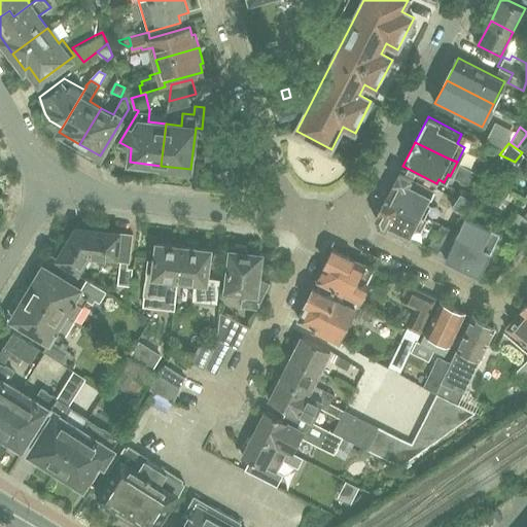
[(387,196),(420,213),(432,188),(399,172),(387,196)]
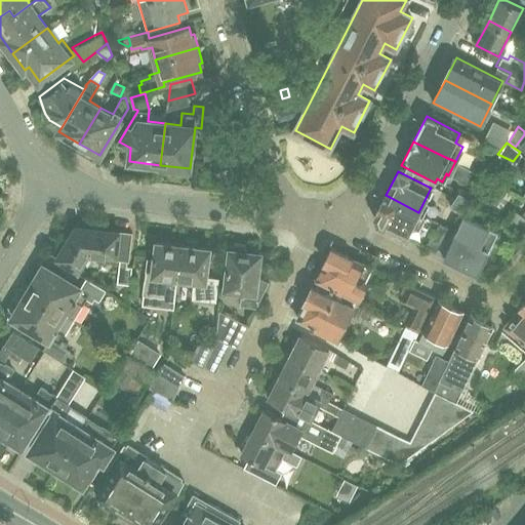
[(471,198),(459,192),(450,208),(460,214),(471,198)]
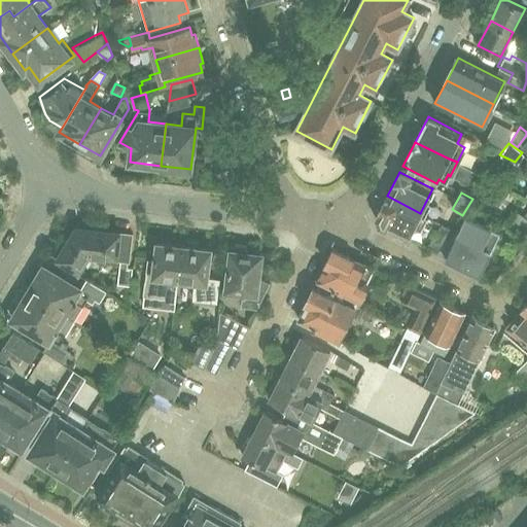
[(420,213),(387,196),(376,216),(379,224),(408,239),(414,226),(421,231),(427,217),(420,213)]
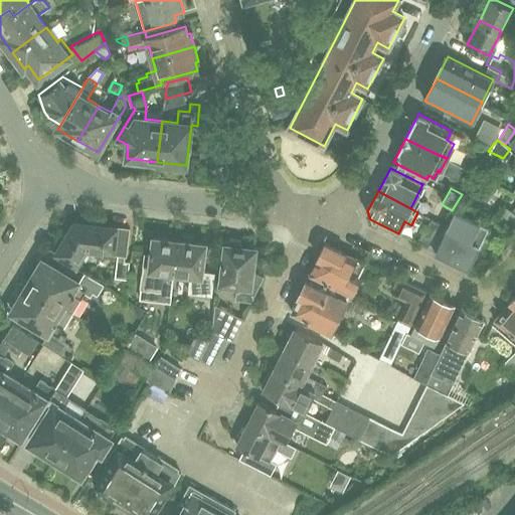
[(444,235),(439,233),(428,248),(437,251),(436,252),(469,268),(488,227),(456,212),(444,235)]
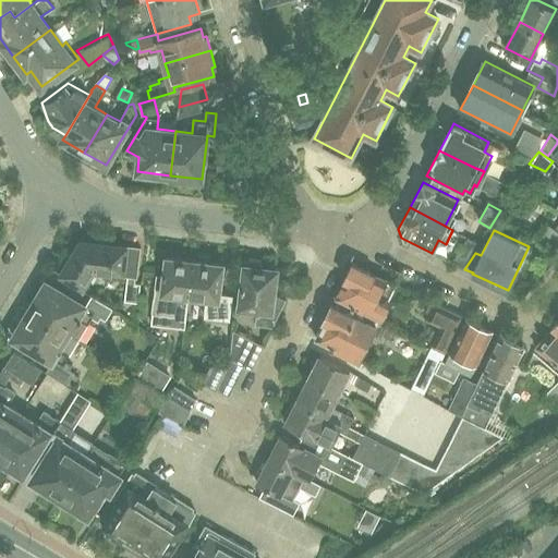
[(469,238),(452,263),(464,269),(475,253),(481,243),(469,238)]
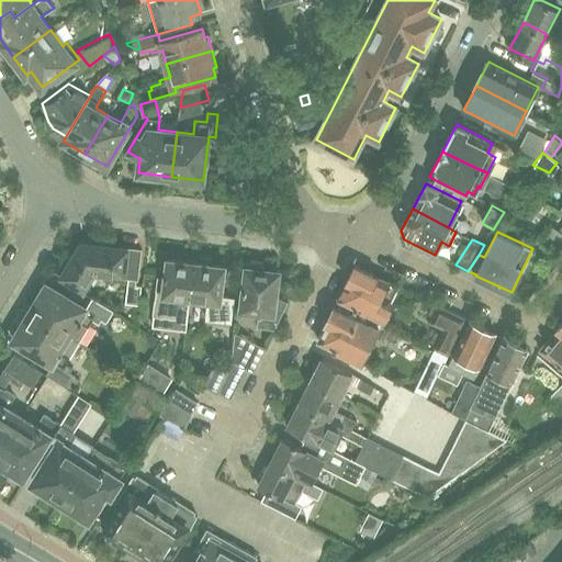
[(138,283),(142,249),(128,247),(82,242),(72,257),(66,254),(56,271),(85,288),(96,269),(108,270),(107,276),(130,278),(126,302),(141,304),(143,284),(138,283)]
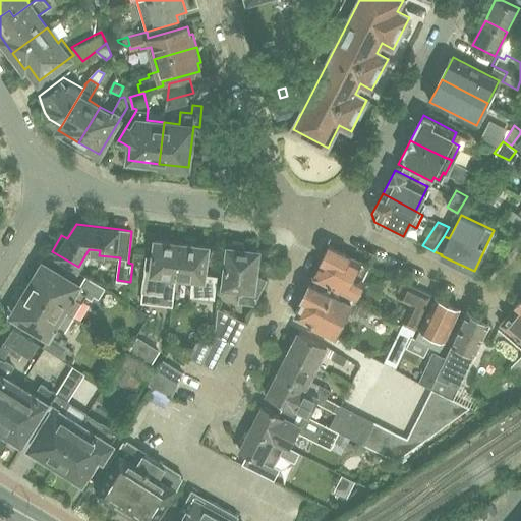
[(207,274),(210,245),(196,243),(196,239),(184,238),(184,242),(181,242),(177,281),(193,283),(191,296),(216,298),(218,275),(207,274)]
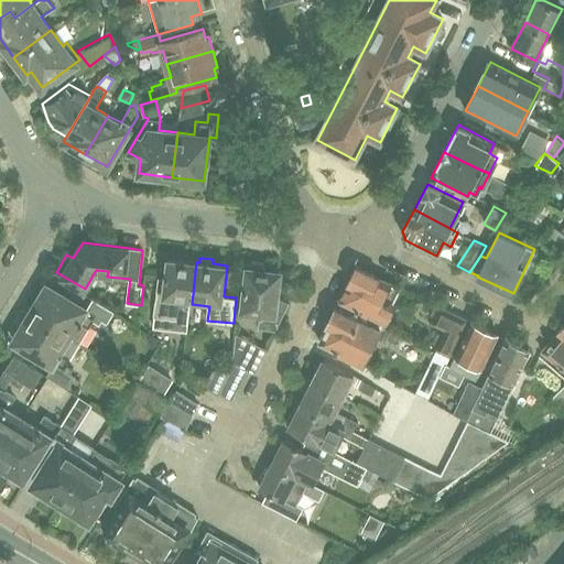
[(192,304),(196,262),(167,259),(165,279),(160,278),(154,327),(188,331),(192,304)]
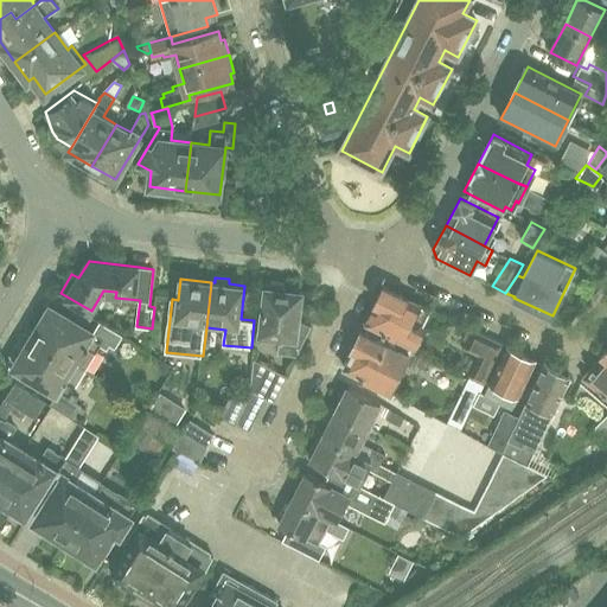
[(279,353),(296,355),(311,326),(298,320),(301,293),(286,291),(283,283),(272,281),(269,288),(267,288),(261,333),(285,336),(283,345),(280,344),(279,353)]
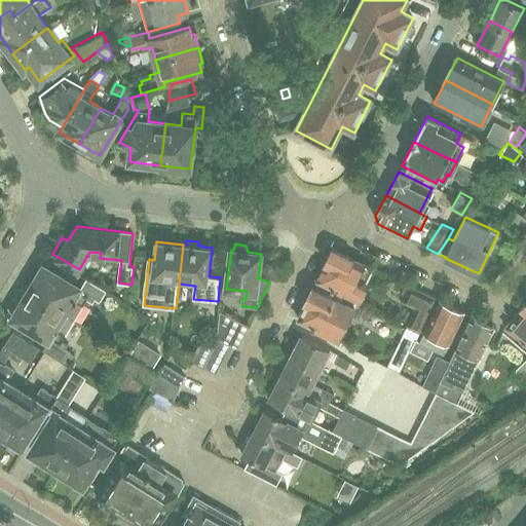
[(359,300),(374,268),(333,248),(325,264),(326,264),(317,279),(359,300)]
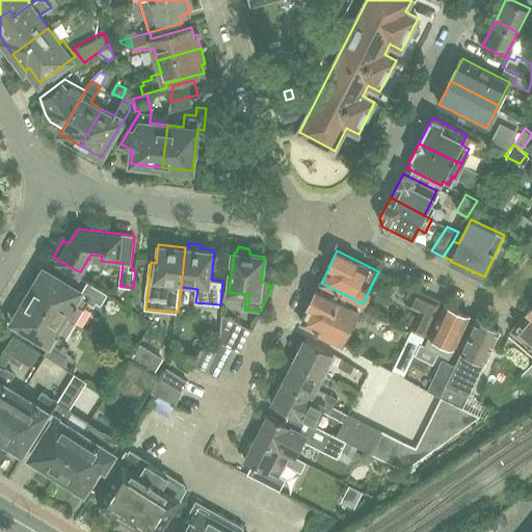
[(29,294),(76,323),(88,302),(95,307),(97,302),(102,304),(108,294),(88,282),(82,292),(45,268),(29,294)]
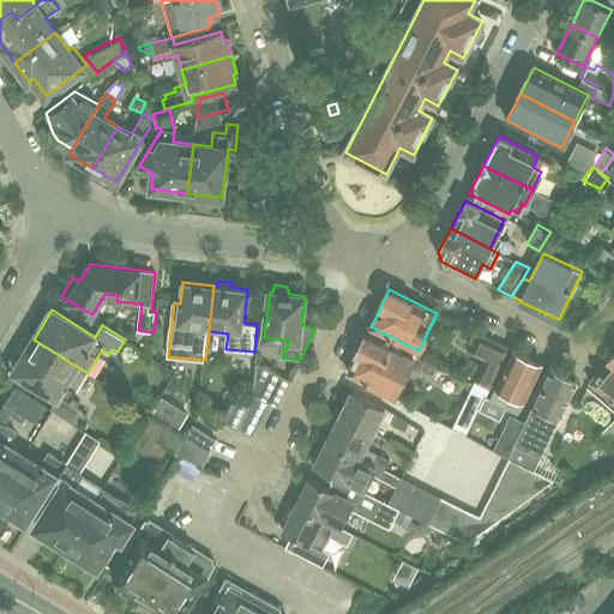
[(357,354),(348,372),(396,396),(415,359),(366,335),(356,353),(357,354)]
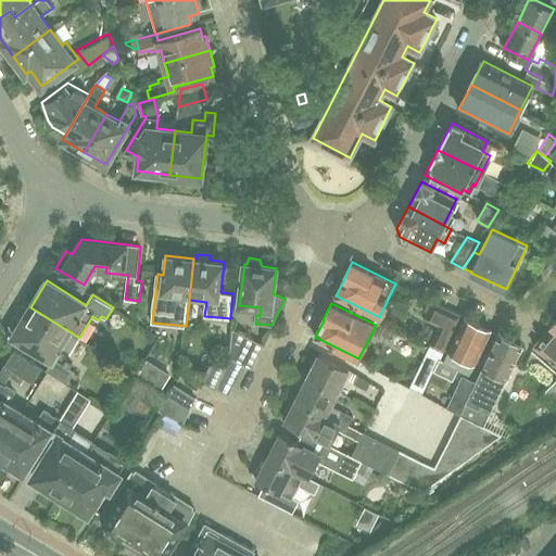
[(462,315),(438,303),(429,321),(439,326),(430,344),(443,351),(462,315)]
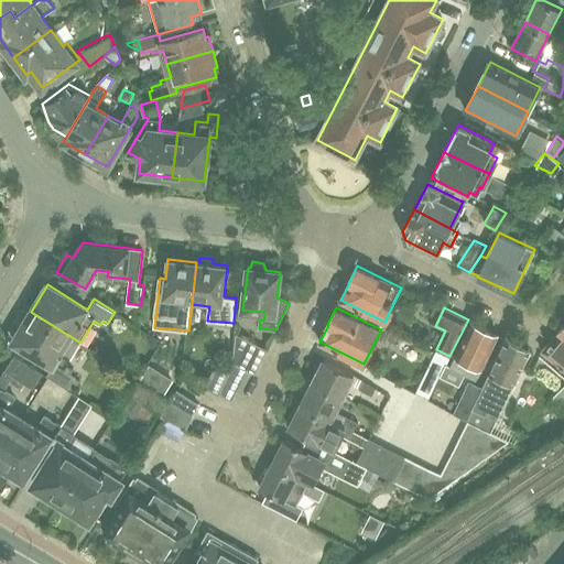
[(67,364),(80,343),(31,312),(13,340),(54,365),(47,376),(68,388),(76,376),(72,372),(74,368),(67,364)]
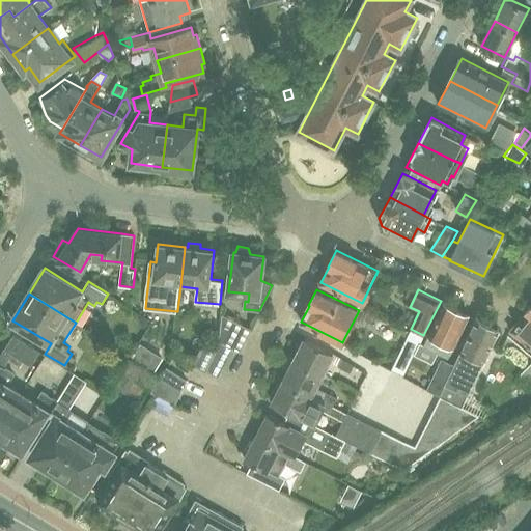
[(448,357),(469,314),(444,302),(423,344),(448,357)]
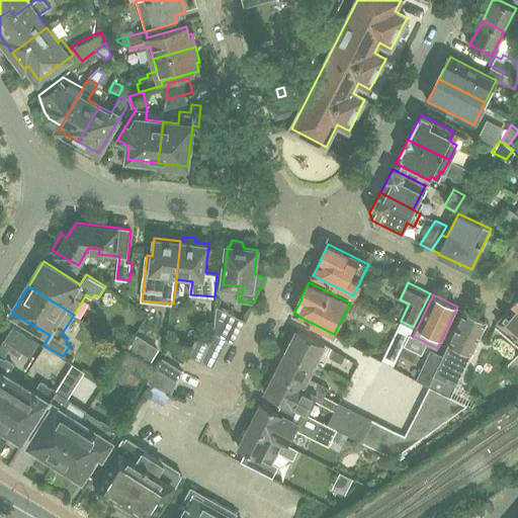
[(517,339),(517,296),(513,303),(514,303),(497,322),(517,339)]
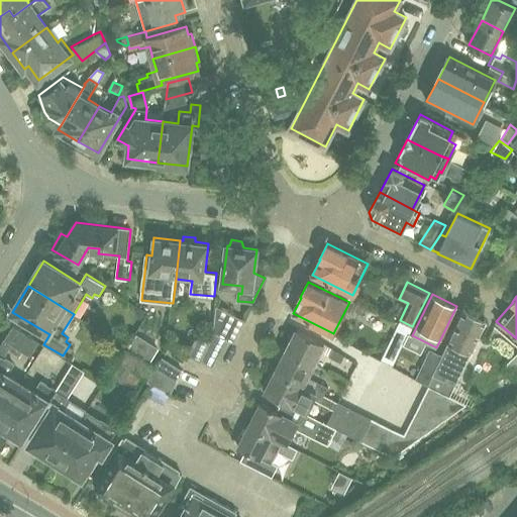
[(243,320),(235,316),(216,308),(214,332),(226,338),(233,341),(243,320)]
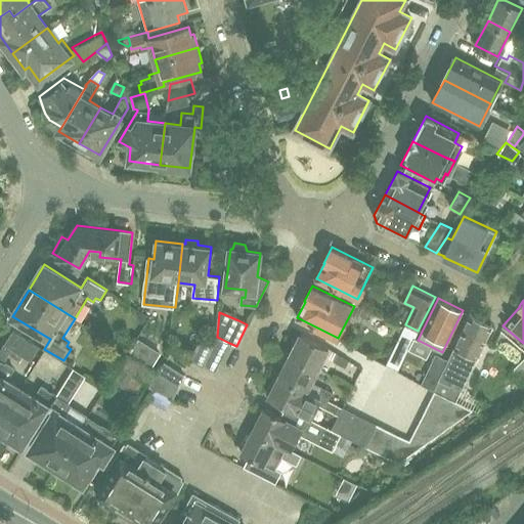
[(477,356),(492,324),(470,313),(454,345),(455,346),(448,362),(446,364),(435,390),(465,406),(471,393),(452,384),(464,360),(473,364),(477,356)]
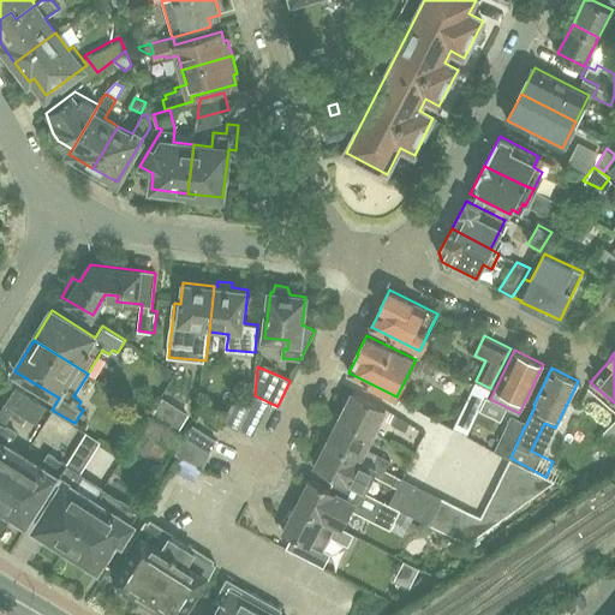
[(473,383),(453,429),(469,437),(489,392),(473,383)]
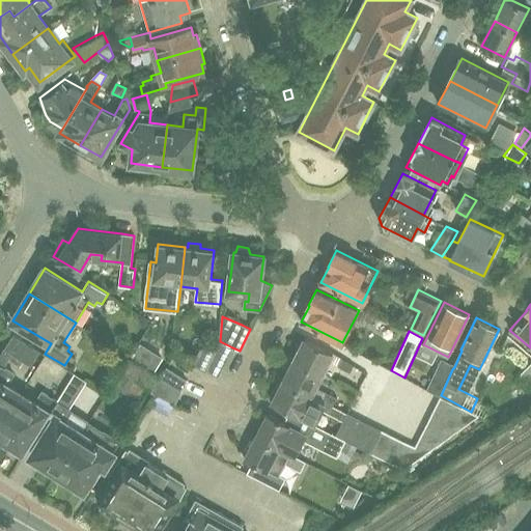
[(33,346),(15,335),(14,335),(6,347),(4,350),(11,355),(12,355),(24,362),(33,346)]
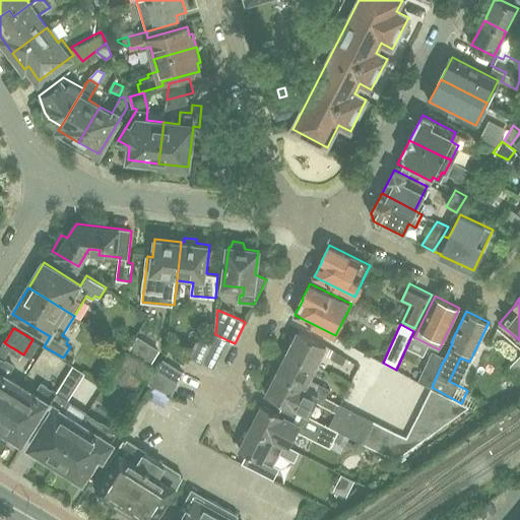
[(288,351),(316,366),(326,344),(299,330),(288,351)]
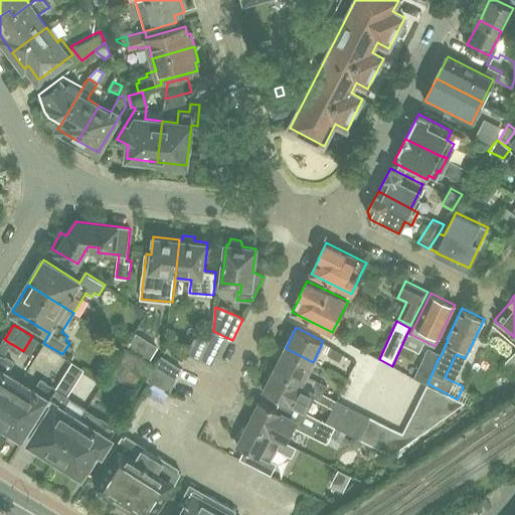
[(212,365),(225,337),(213,331),(199,358),(212,365)]
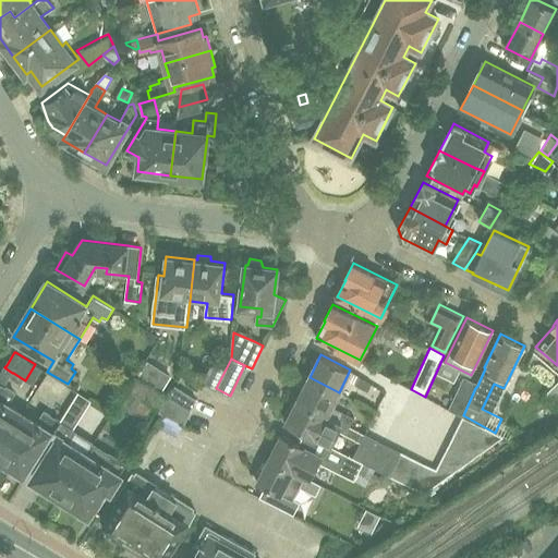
[(148,361),(140,374),(162,389),(171,376),(148,361)]
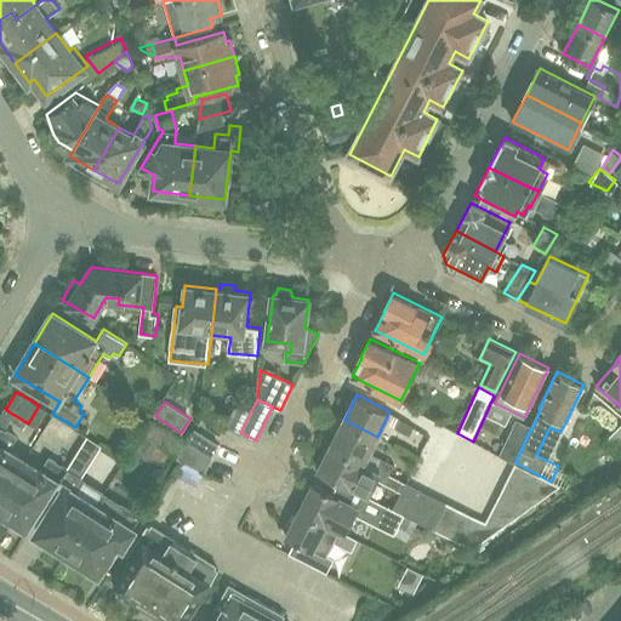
[(5,410),(0,416),(0,425),(5,428),(6,428),(15,415),(13,415),(5,409),(5,410)]
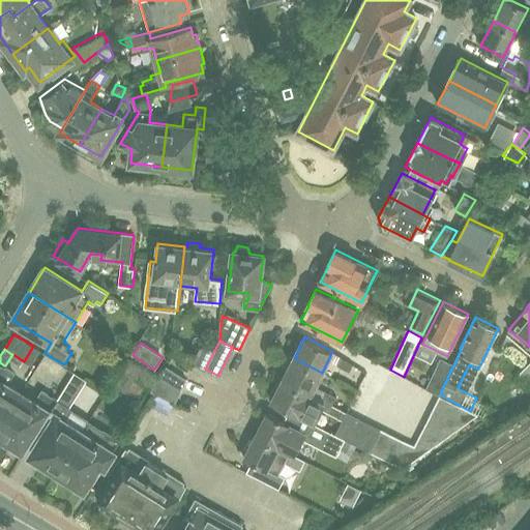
[(151,388),(159,377),(128,356),(121,369),(134,377),(151,388)]
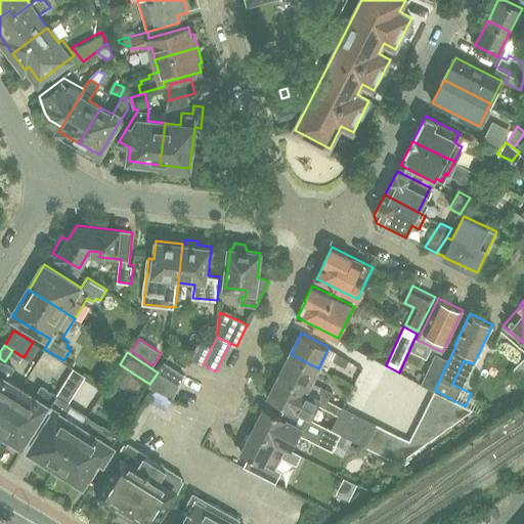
[(348,360),(337,353),(333,361),(345,367),(348,360)]
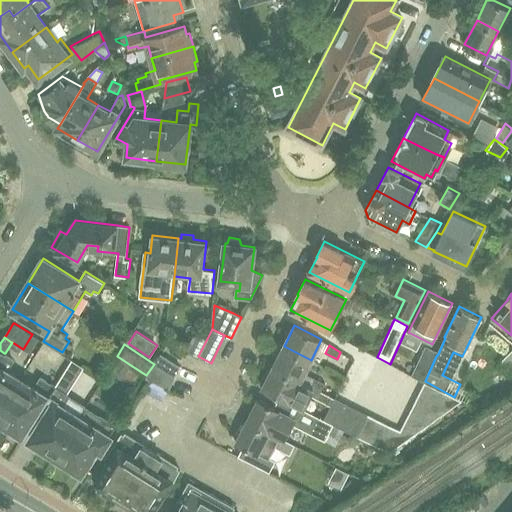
[(300,380),(311,360),(284,346),(273,367),(300,380)]
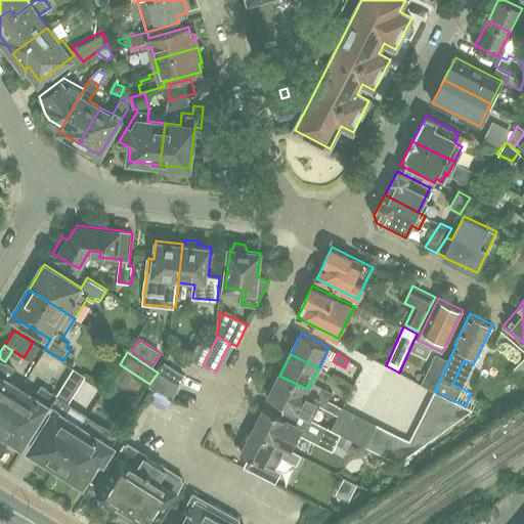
[(435,390),(446,364),(448,362),(433,355),(420,382),(435,390)]
